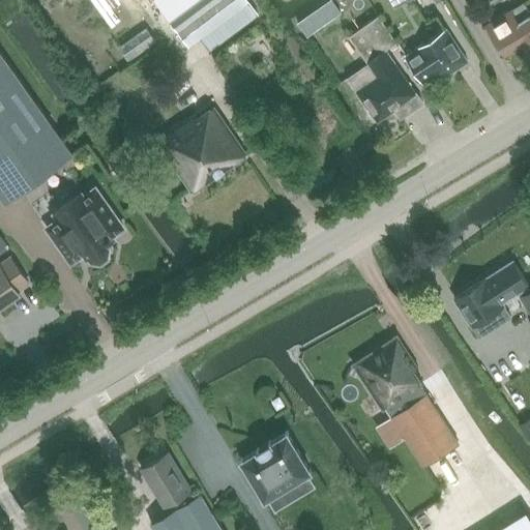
[(154,0),(186,41),(206,27),(240,0),(154,0)]
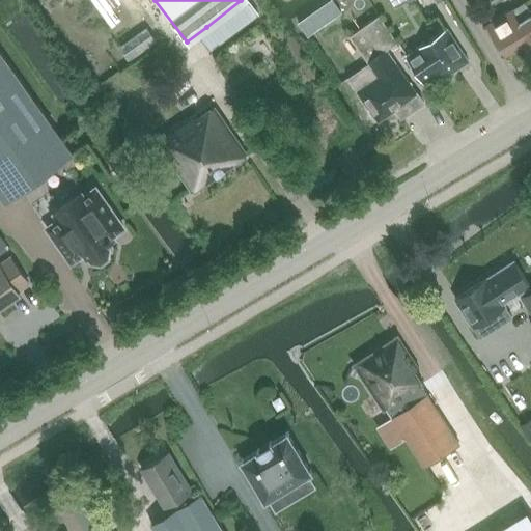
[(256,11),(247,0),(241,0),(206,27),(218,40),(256,11)]
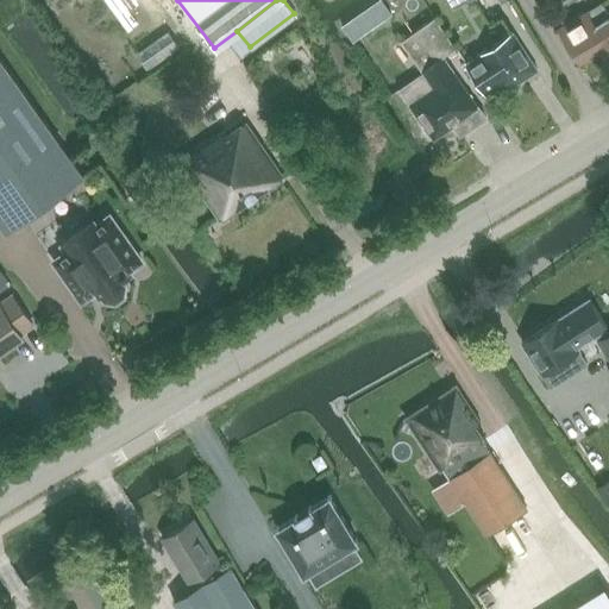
[(558,29),(576,58),(579,63),(600,51),(608,64),(608,63),(608,12),(602,2),(558,29)]
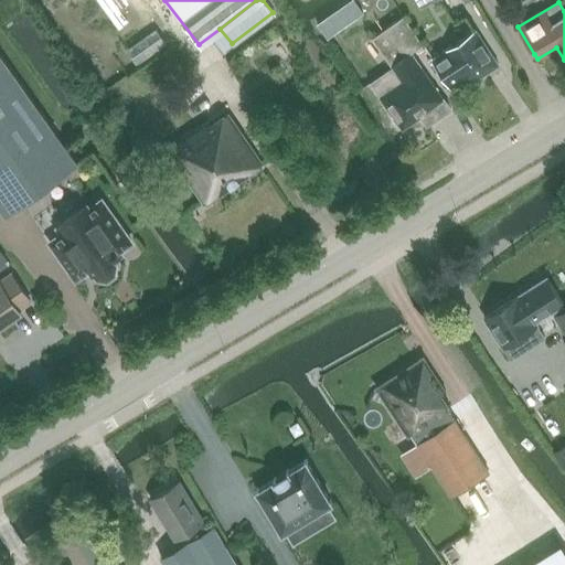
[(372,38),(383,54),(392,66),(370,83),(403,129),(420,117),(426,126),(450,108),(420,67),(422,66),(412,53),(423,44),(403,16),(372,38)]
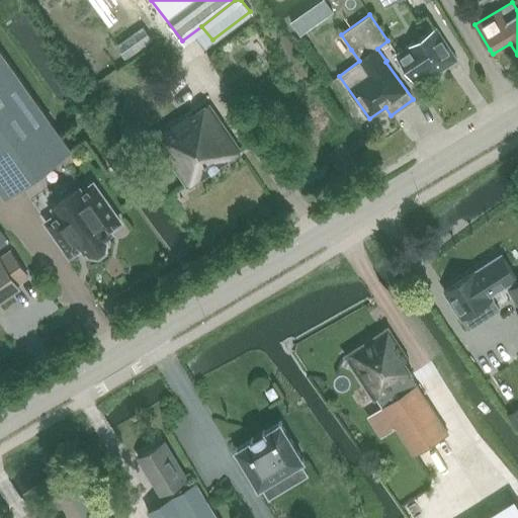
[(144,26),(117,45),(126,59),(153,40),(144,26)]
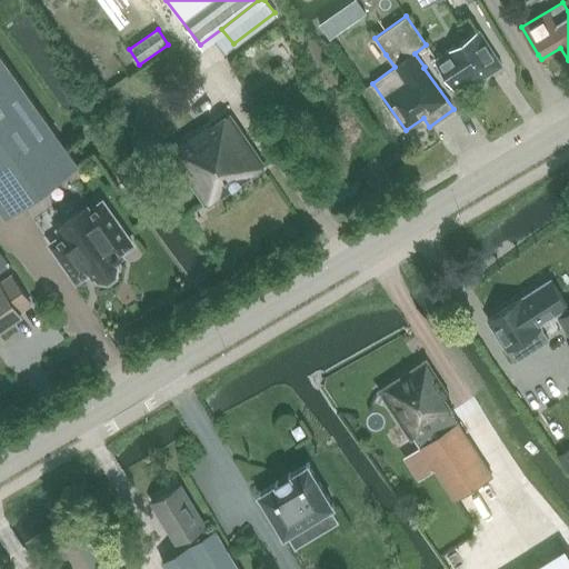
[(479,31),(443,55),(436,60),(455,88),(466,81),(469,87),(501,66),(479,31)]
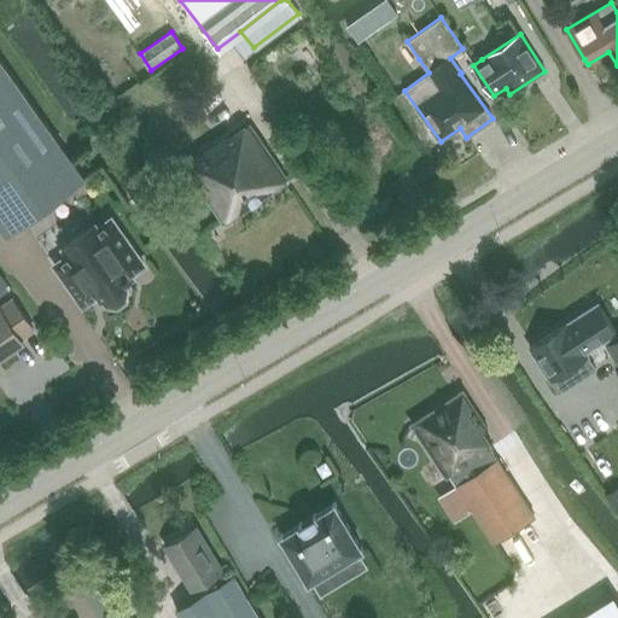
[(86,179),(1,62),(0,62),(0,225),(7,235),(86,179)]
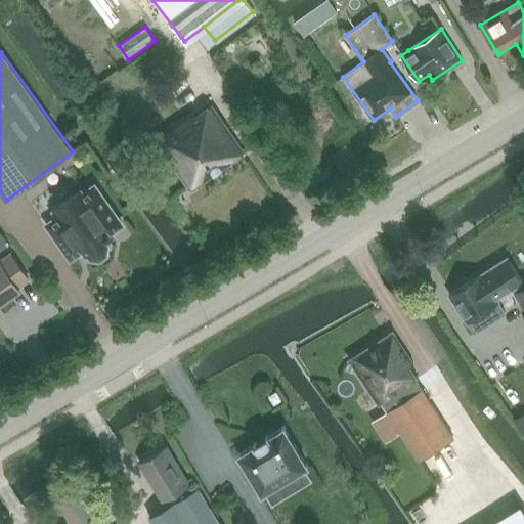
[(190,189),(244,153),(211,104),(195,116),(192,113),(155,138),(190,189)]
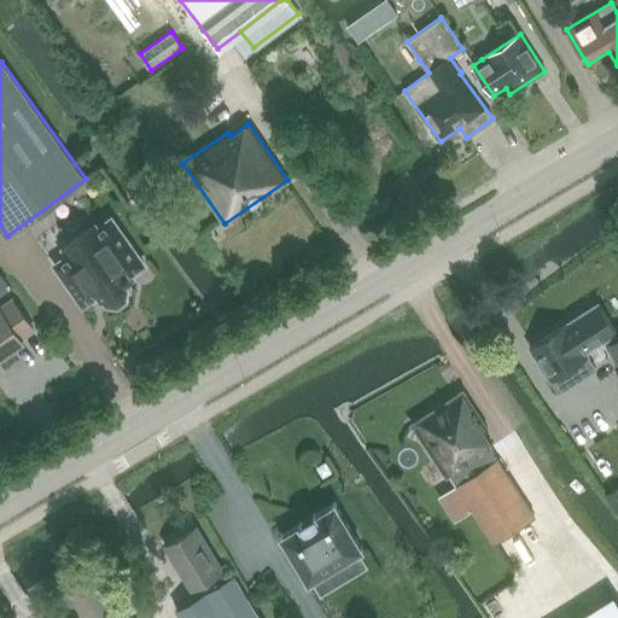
[(69,255),(54,266),(82,304),(97,295),(100,301),(103,299),(106,304),(116,305),(124,301),(126,290),(122,285),(132,278),(129,274),(144,264),(111,220),(97,229),(94,225),(63,248),(69,255)]
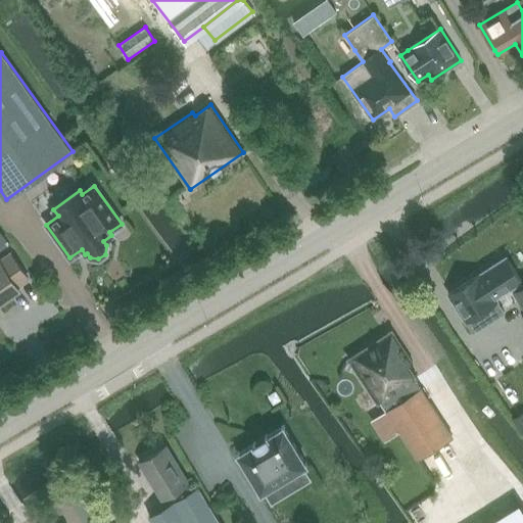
[(17,286),(28,279),(10,253),(0,259),(0,302),(19,289),(17,286)]
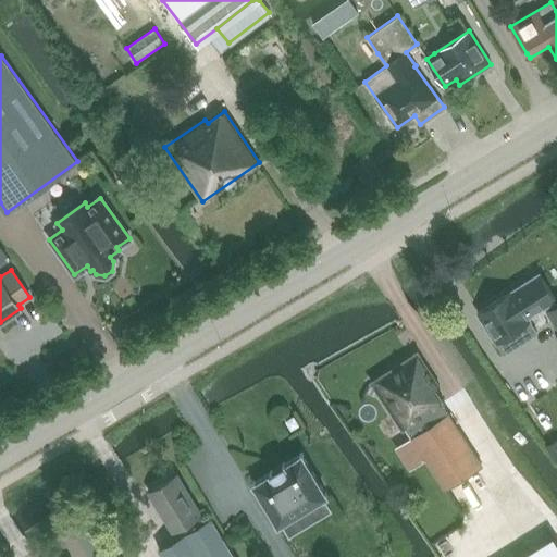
[(556,298),(540,273),(478,313),(497,343),(532,320),(530,317),(556,298)]
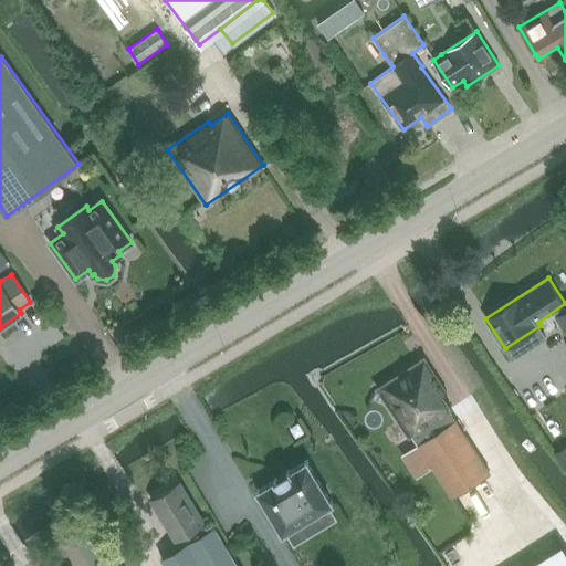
[(451,499),(491,473),(449,410),(452,409),(444,396),(447,395),(423,358),(405,370),(404,367),(392,375),(395,378),(376,389),(409,440),(411,438),(451,499)]
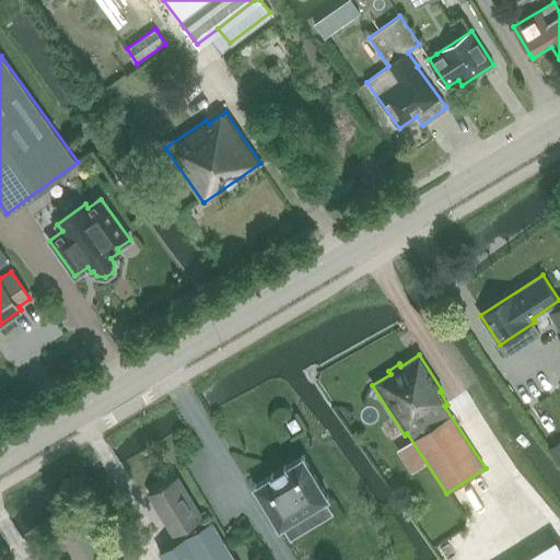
[(303,455),(254,486),(279,527),(328,498),(303,455)]
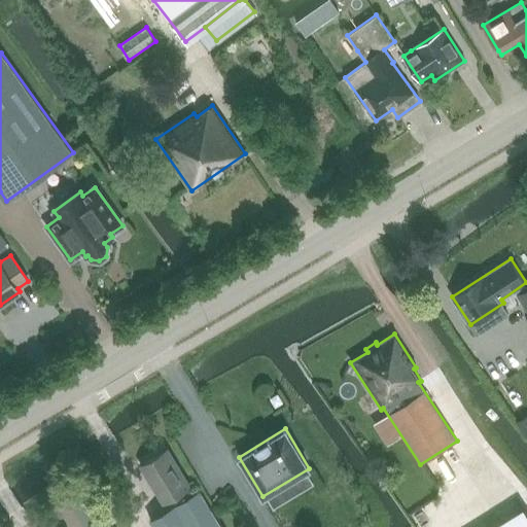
[(164,504),(190,488),(168,451),(141,466),(164,504)]
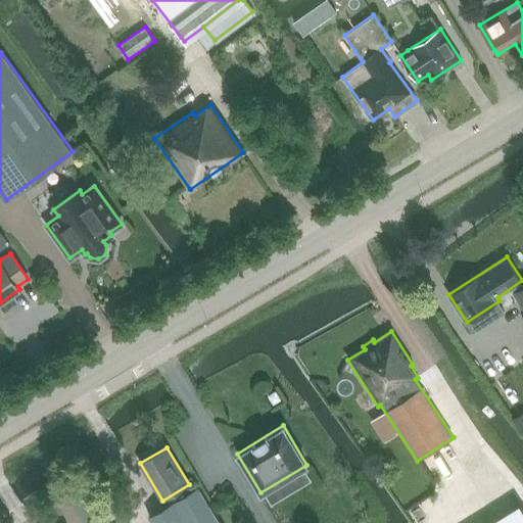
[(219,522),(198,488),(149,518),(152,522),(219,522)]
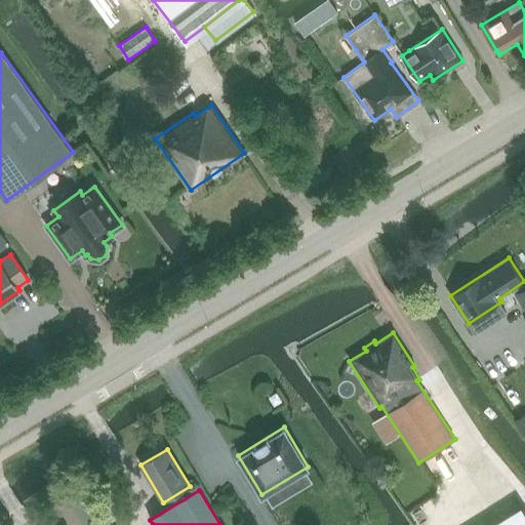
[(524,524),(524,512),(503,524),(524,524)]
